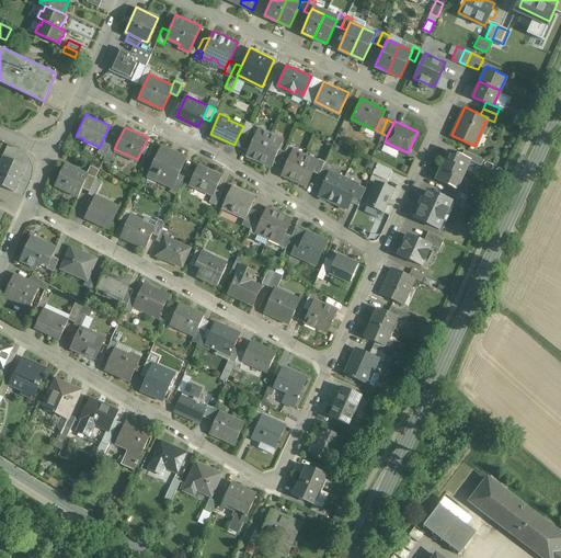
[(248,149),(247,154),(259,159),(271,133),(259,127),(254,136),(248,149)]
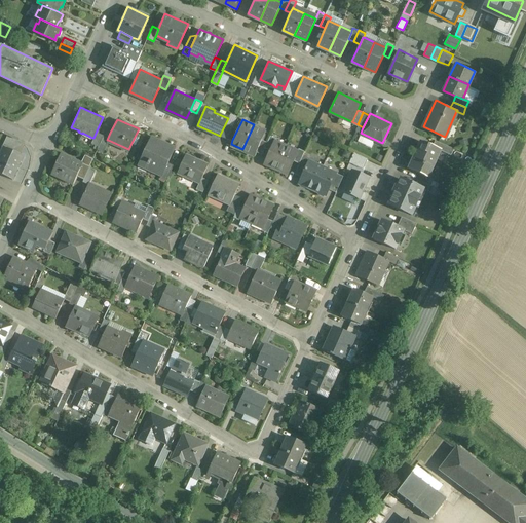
[(232,125),(226,122),(220,135),(227,138),(232,125)]
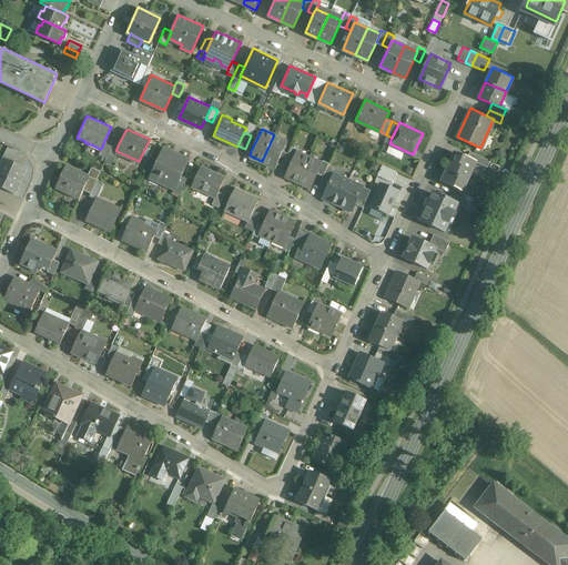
[(286,140),(274,134),(262,161),(274,167),(276,162),(283,149),(286,140)]
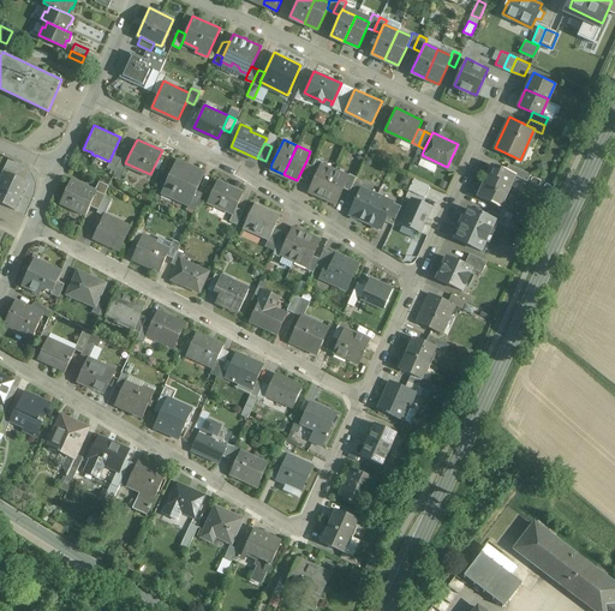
[(272,147),(266,161),(272,163),(279,149),(272,147)]
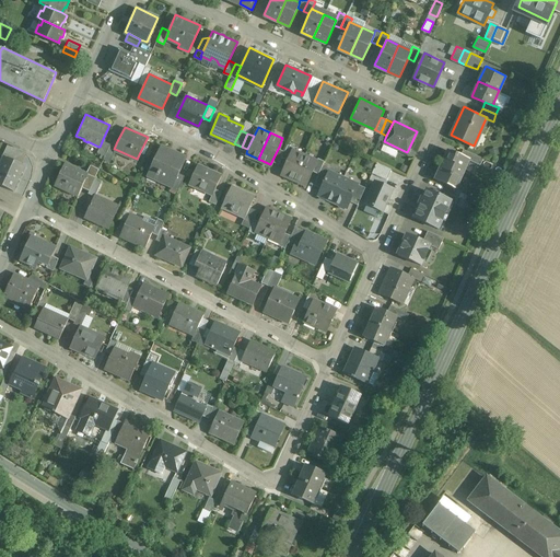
[(111,142),(103,139),(100,147),(98,147),(97,151),(105,154),(106,151),(111,142)]
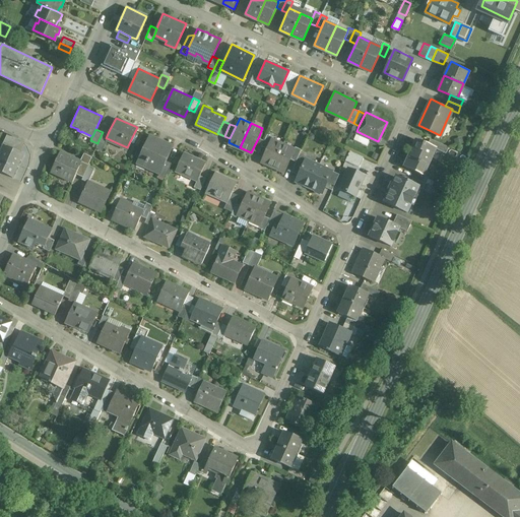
[(103,132),(99,140),(105,143),(107,138),(106,138),(109,131),(104,129),(103,132)]
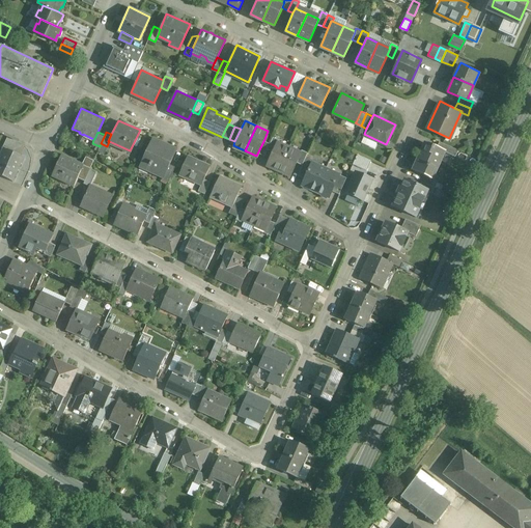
[(270,142),(268,147),(273,150),(277,141),(279,138),(273,136),(270,142)]
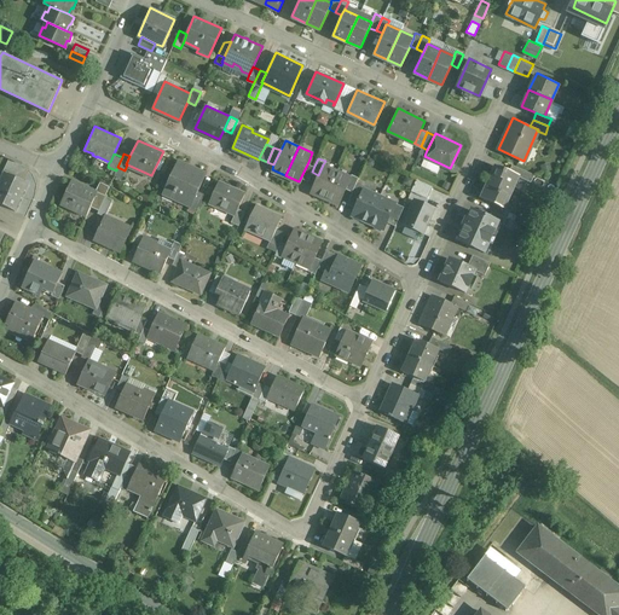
[(206,173),(178,160),(163,191),(190,203),(191,204),(197,190),(206,173)]
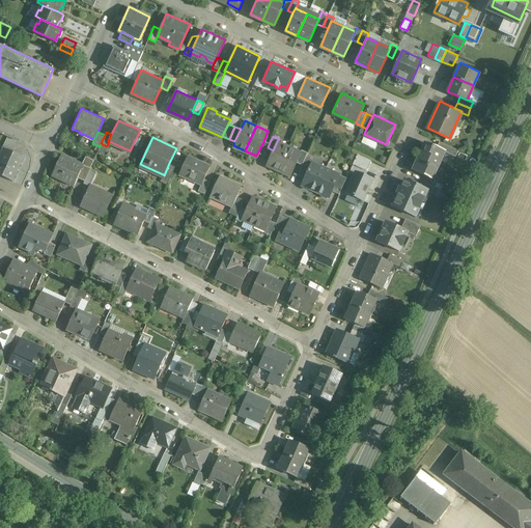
[(270,142),(264,139),(258,151),(264,155),(268,147),(270,142)]
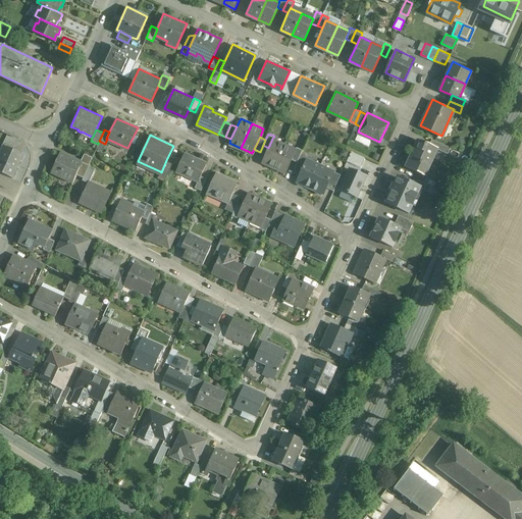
[(451,146),(431,138),(429,143),(437,147),(437,148),(448,152),(451,146)]
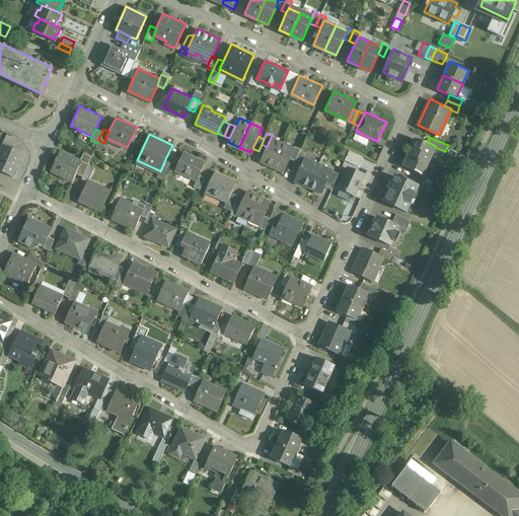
[(267,147),(261,160),(273,165),(282,143),(271,138),(267,147)]
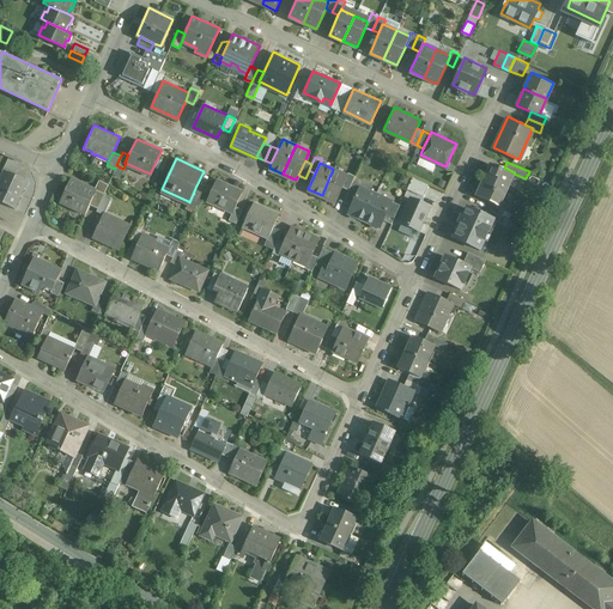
[(504,168),(495,164),(491,171),(487,169),(480,184),(483,186),(478,195),(490,201),(499,205),(499,203),(514,174),(514,172),(504,168)]
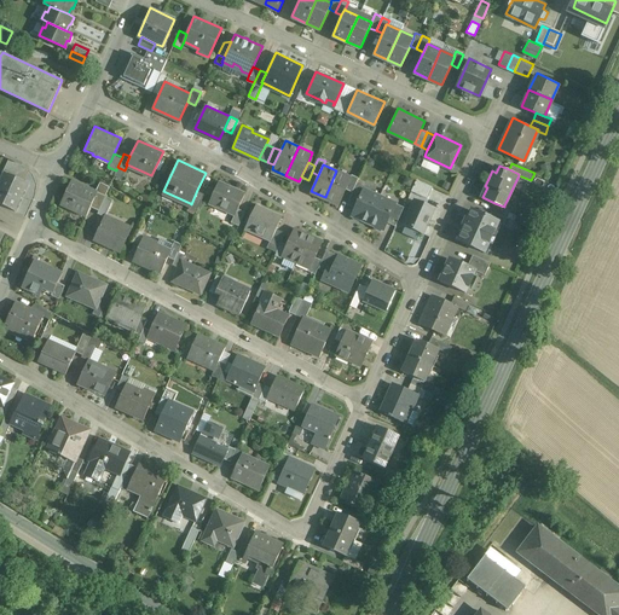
[(350,177),(336,170),(325,197),(339,203),(346,187),(351,177),(350,177)]
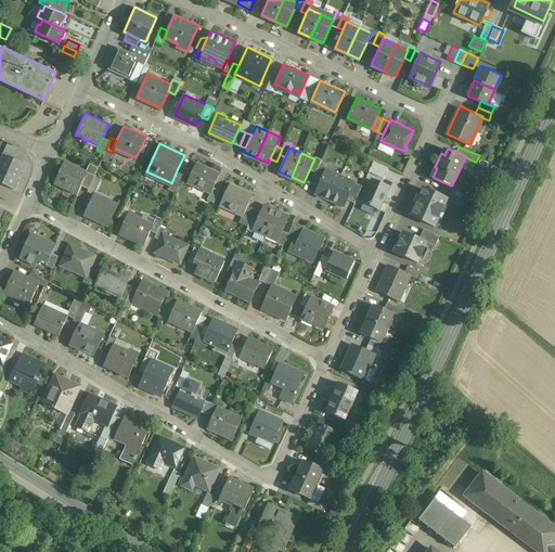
[(24,163),(4,154),(0,162),(0,181),(13,188),(24,163)]
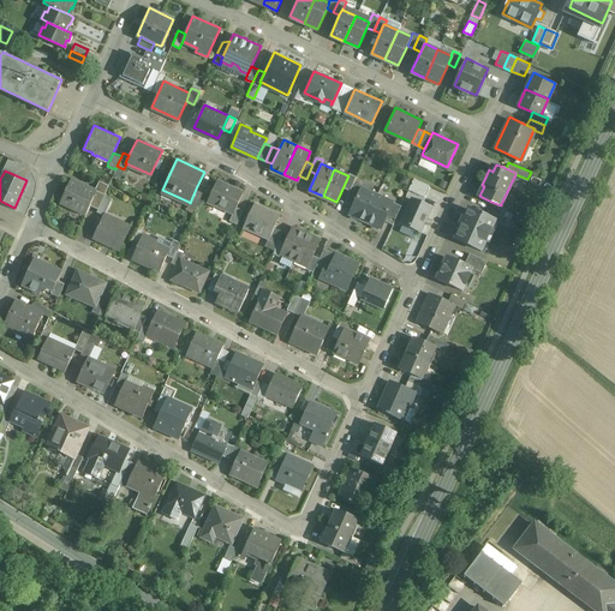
[(357,175),(350,172),(347,175),(348,175),(344,186),(350,189),(353,183),(357,175)]
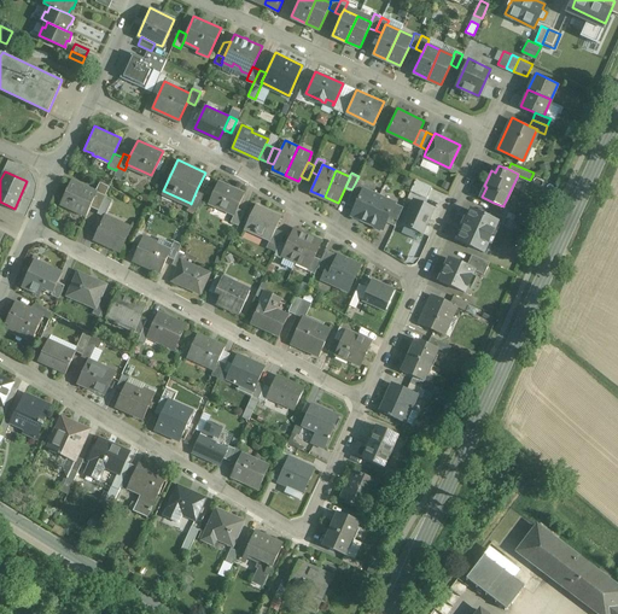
[(432,185),(415,177),(410,188),(426,197),(432,185)]
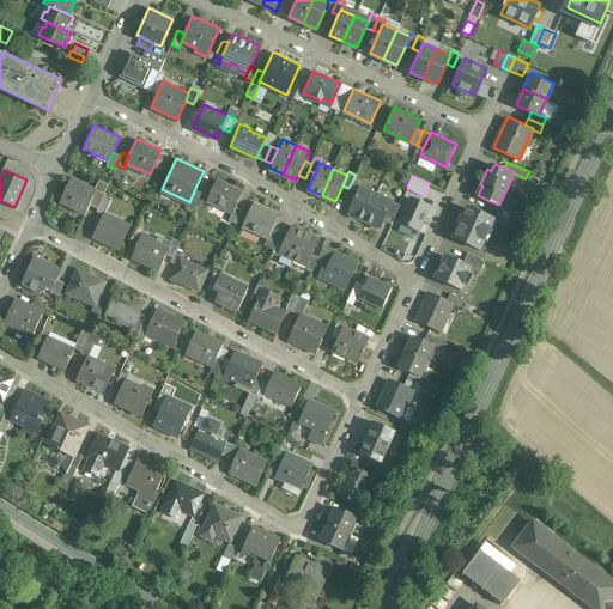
[(96,188),(71,177),(60,201),(85,212),(89,202),(96,188)]
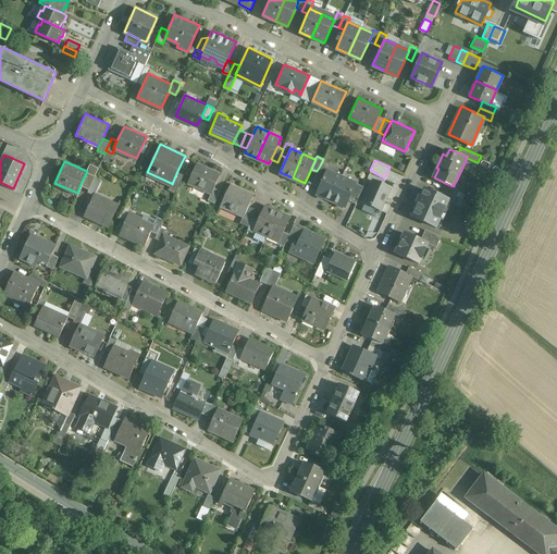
[(220,173),(196,162),(188,181),(211,192),(214,186),(220,173)]
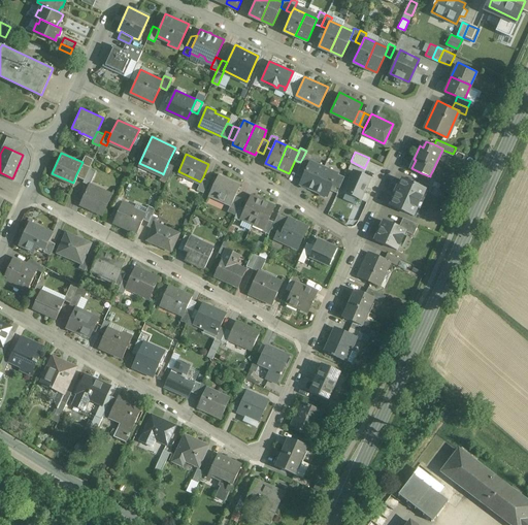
[(300,162),(296,173),(302,176),(310,160),(303,157),(300,162)]
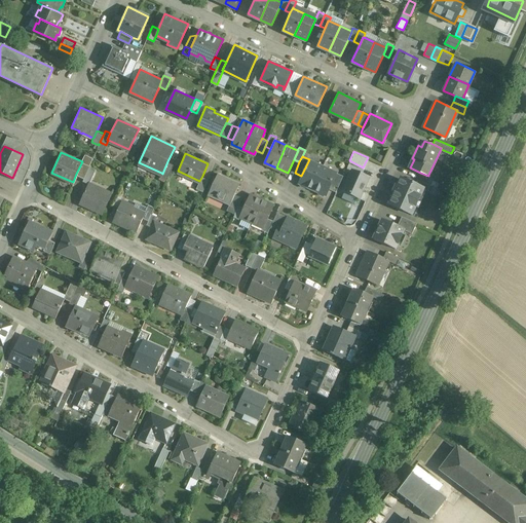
[(323,165),(309,159),(301,176),(299,182),(312,188),(323,165)]
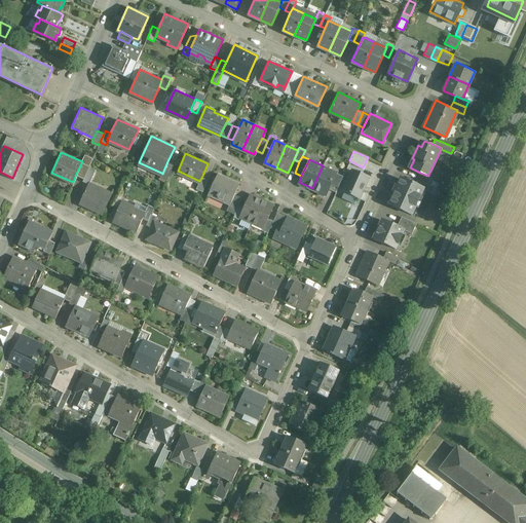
[(89,165),(82,161),(76,174),(83,178),(89,165)]
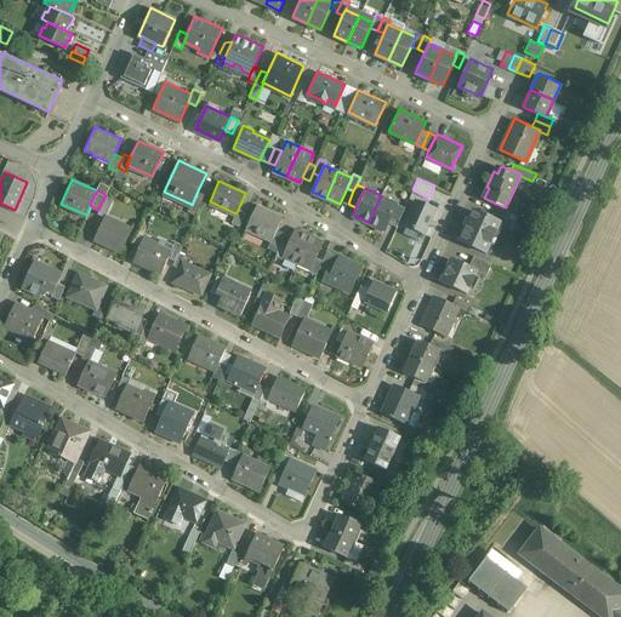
[(204,193),(198,190),(192,205),(191,204),(189,207),(197,211),(204,193)]
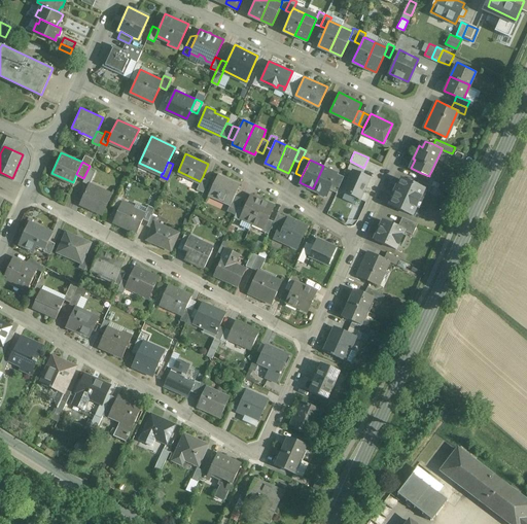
[(96,169),(90,166),(83,178),(91,180),(96,169)]
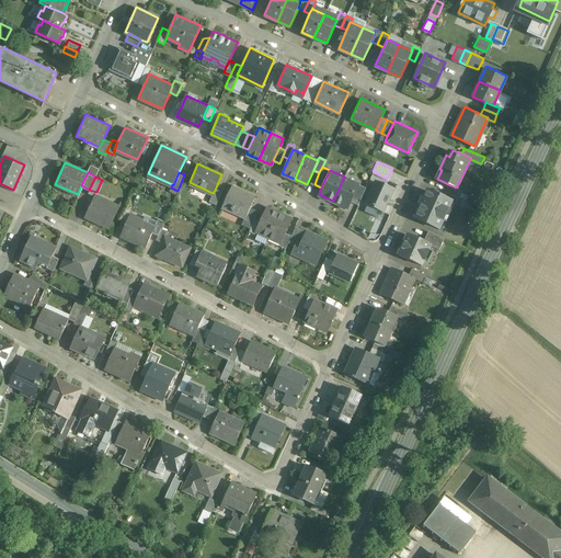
[(358,183),(344,177),(333,201),(347,207),(351,201),(358,183)]
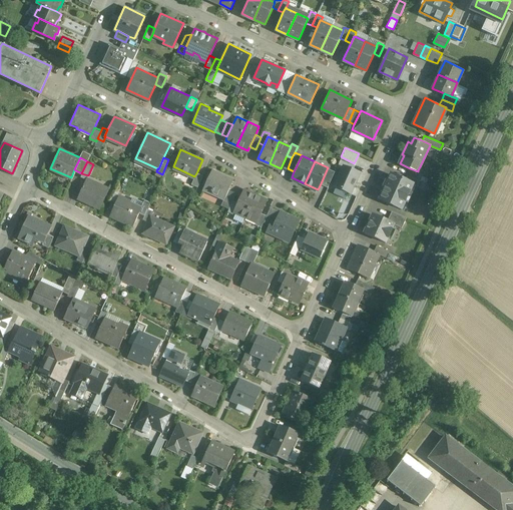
[(359,171),(344,164),(335,184),(350,191),(359,171)]
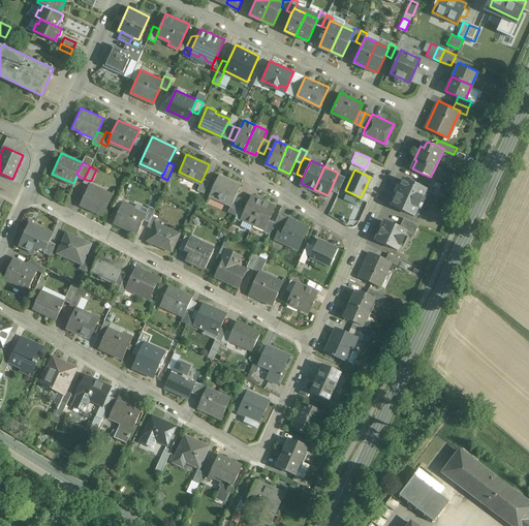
[(338,173),(331,189),(338,192),(345,176),(338,173)]
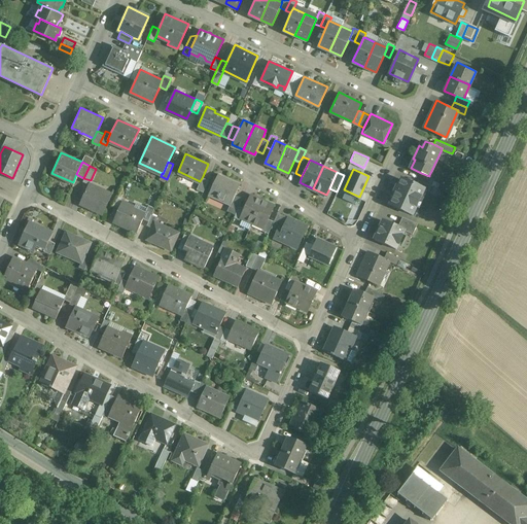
[(434,178),(429,175),(429,176),(421,173),(418,178),(431,184),(434,178)]
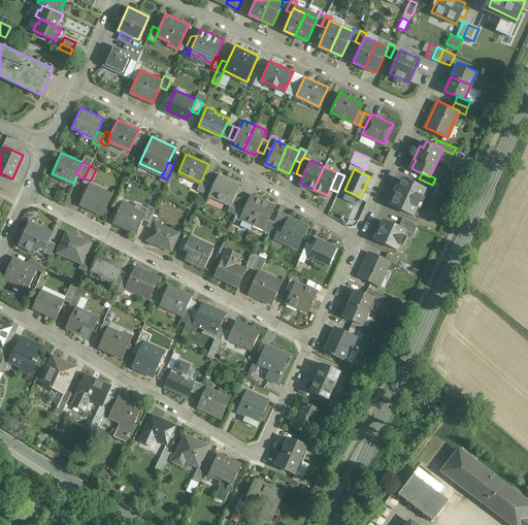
[(240,184),(218,174),(209,194),(230,203),(231,203),(235,194),(240,184)]
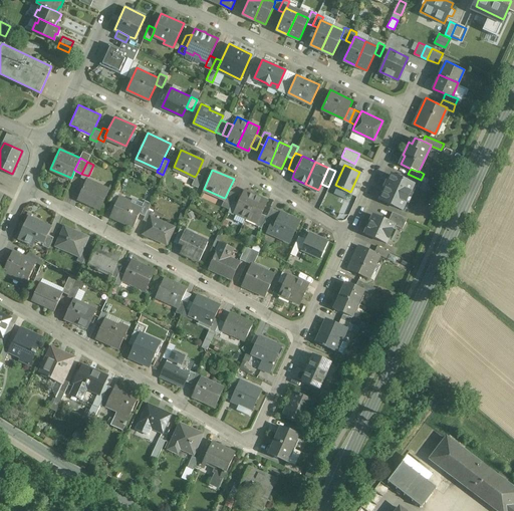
[(198,172),(195,177),(192,184),(198,186),(203,175),(198,172)]
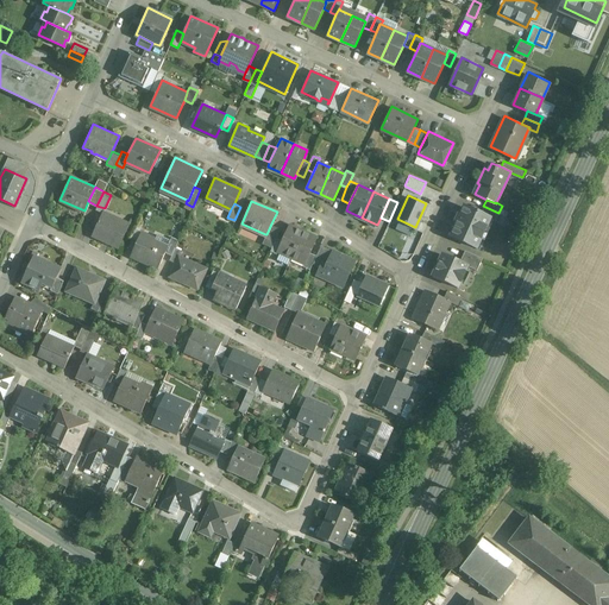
[(481,213),(464,205),(460,213),(459,213),(456,220),(457,220),(451,234),(476,246),(481,238),(487,226),(485,226),(490,218),(490,216),(481,213)]
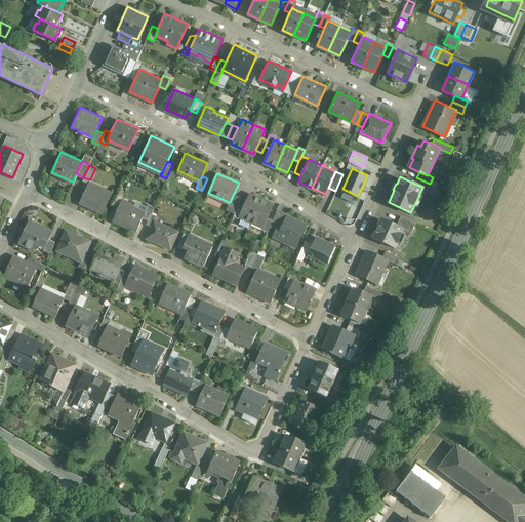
[(430,184),(416,177),(414,184),(422,187),(422,188),(428,190),(430,184)]
